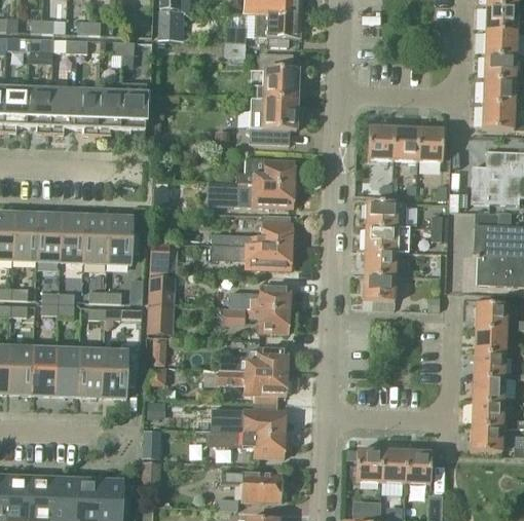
[(268,13),(301,15),(301,0),(256,0),(256,3),(268,3),(268,13)]
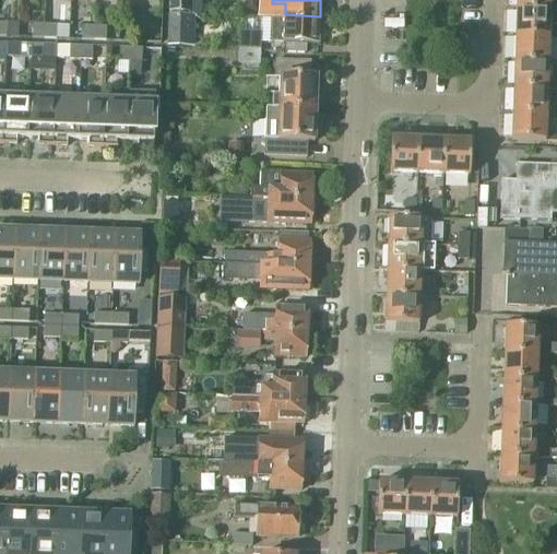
[(550,33),(550,7),(518,4),(517,32),(550,33)]
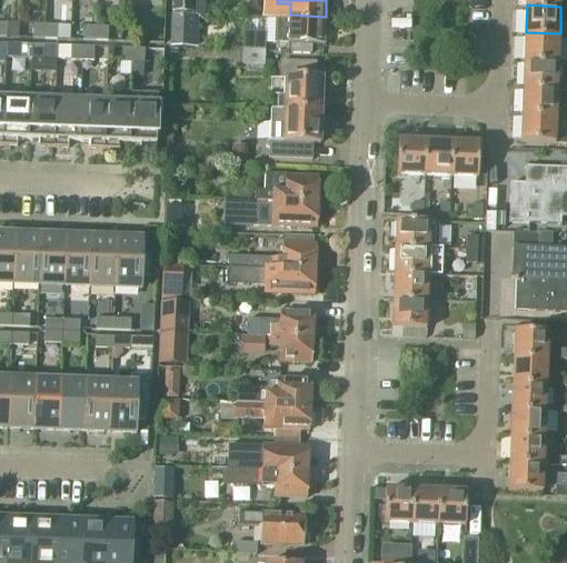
[(173,29),(172,42),(192,43),(194,30),(194,12),(173,12),(173,29)]
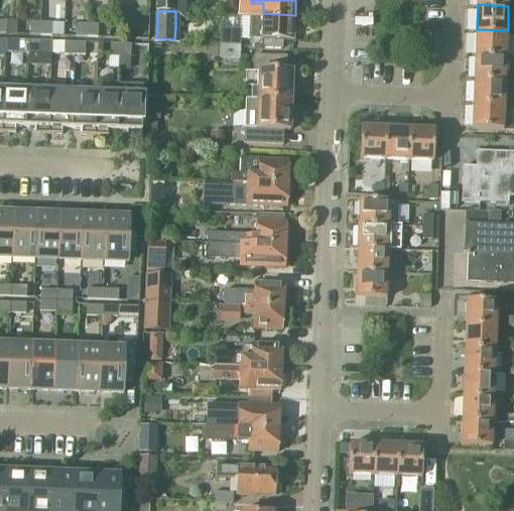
[(294,37),(295,15),(263,13),(242,13),(242,26),(243,26),(242,35),(294,37)]
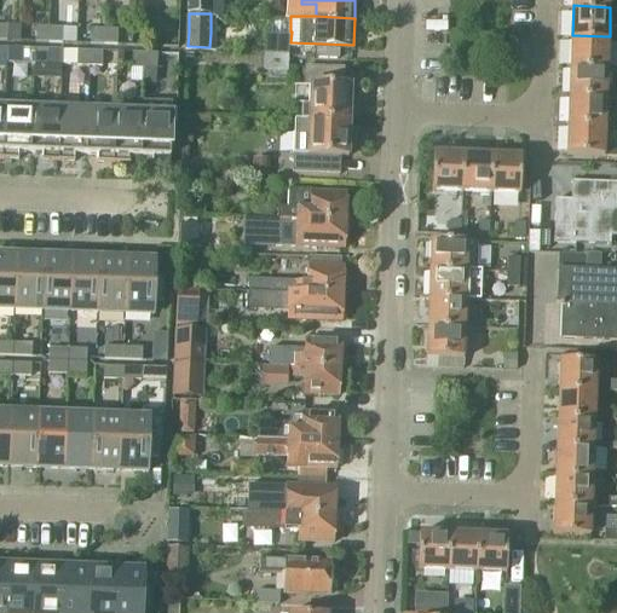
[(50,38),(51,22),(38,22),(38,38),(50,38)]
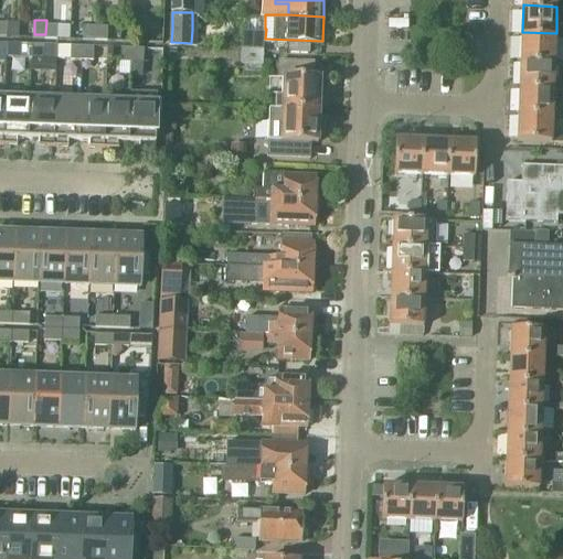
[(46,20),(45,34),(57,34),(59,21),(46,20)]
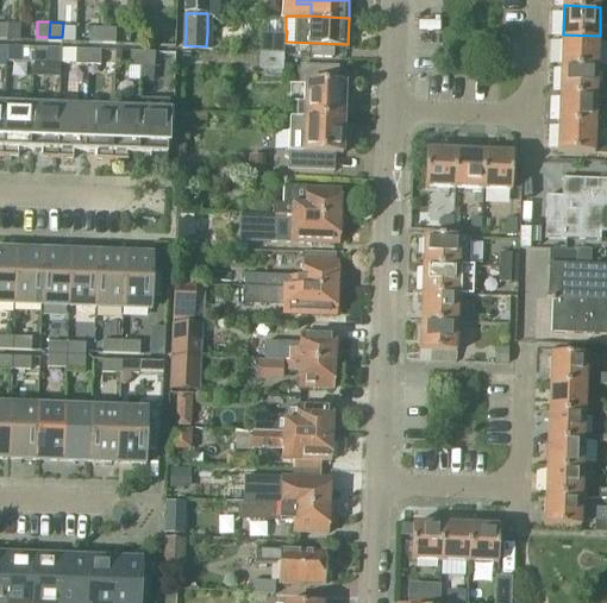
[(104,39),(104,24),(91,24),(91,38),(104,39)]
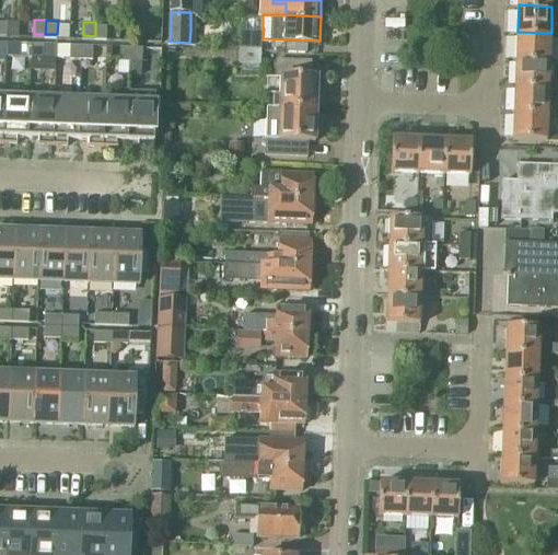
[(95,36),(107,36),(107,22),(95,22),(95,36)]
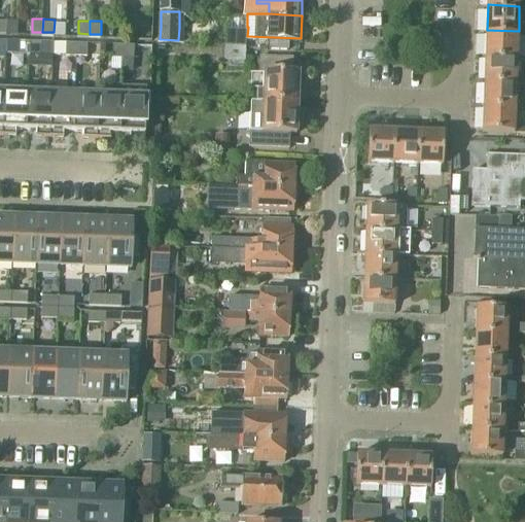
[(248,27),(247,27),(229,26),(228,43),(247,43),(247,36),(248,27)]
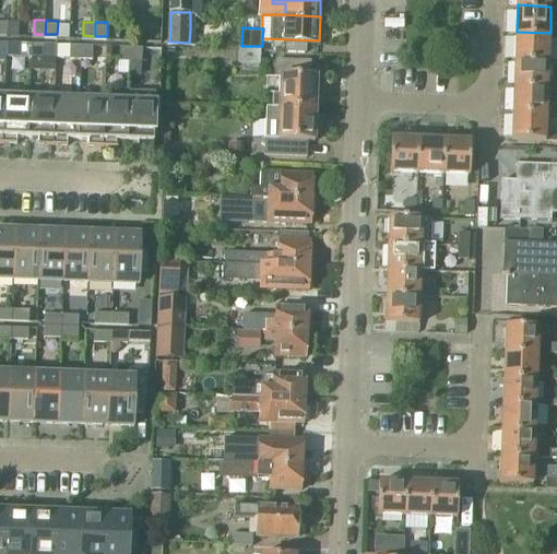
[(549,59),(550,33),(517,32),(516,58),(549,59)]
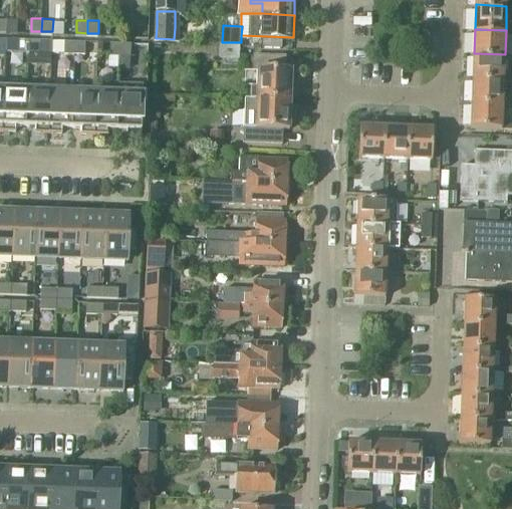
[(29,49),(30,36),(19,36),(19,49),(29,49)]
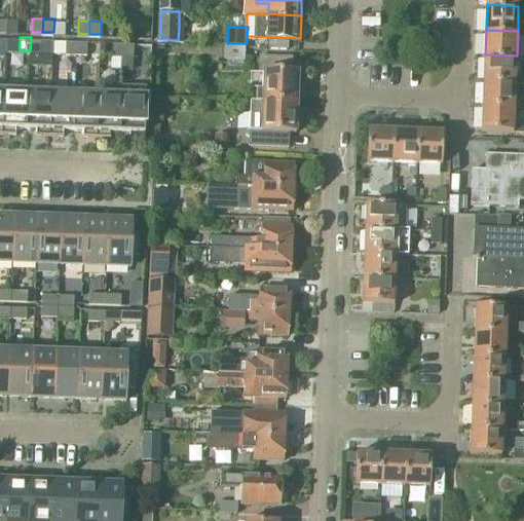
[(41,51),(41,38),(31,37),(30,50),(41,51)]
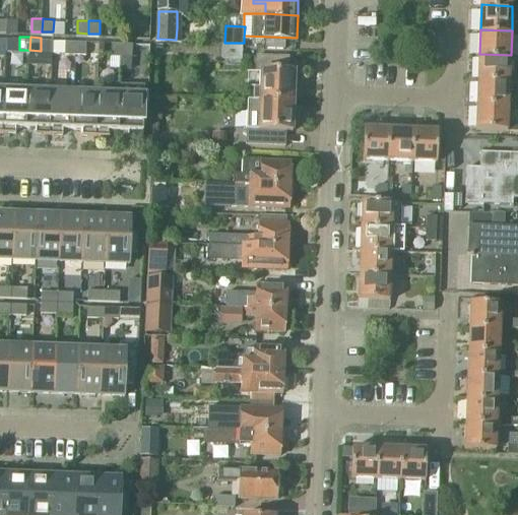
[(76,52),(76,39),(66,39),(65,51),(76,52)]
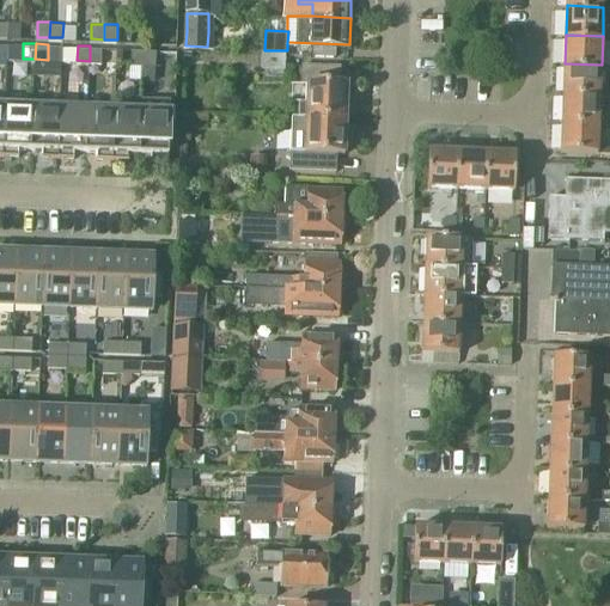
[(102,61),(103,47),(90,46),(90,61),(102,61)]
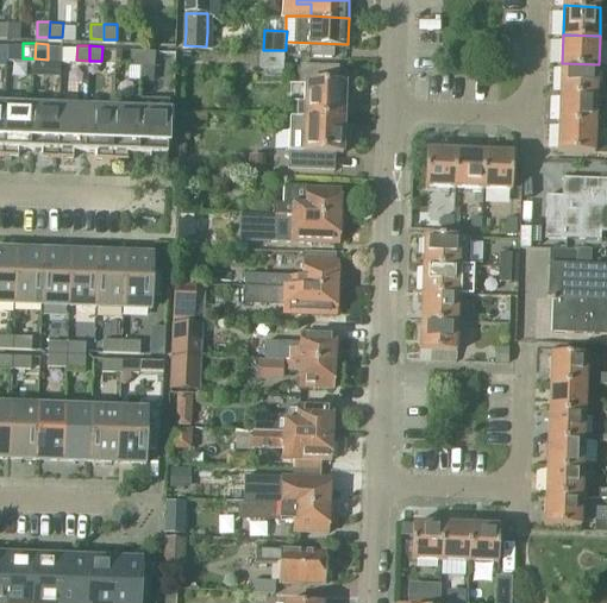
[(144,63),(144,48),(132,46),(131,62),(144,63)]
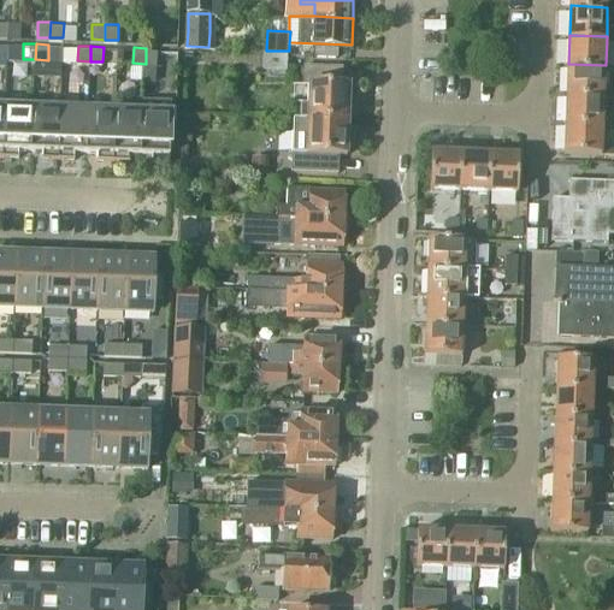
[(158,48),(153,48),(146,48),(146,64),(158,64),(158,48)]
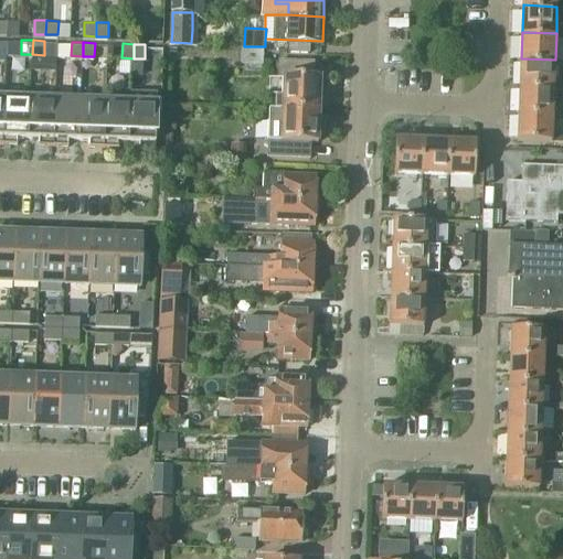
[(264,56),(265,46),(244,46),(243,55),(264,56)]
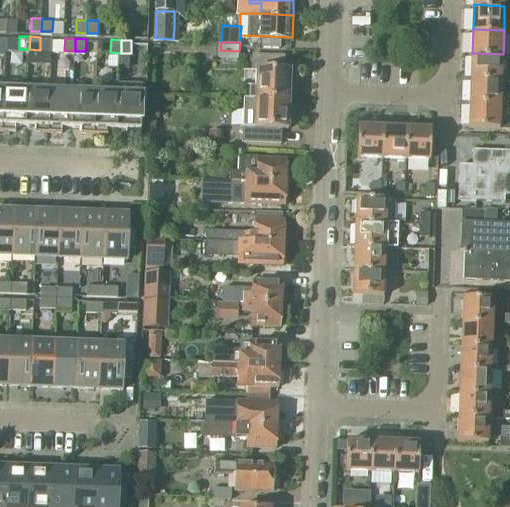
[(251,95),(290,97),(291,67),(285,67),(285,52),(253,51),(253,66),(258,66),(257,83),(251,83),(251,95)]
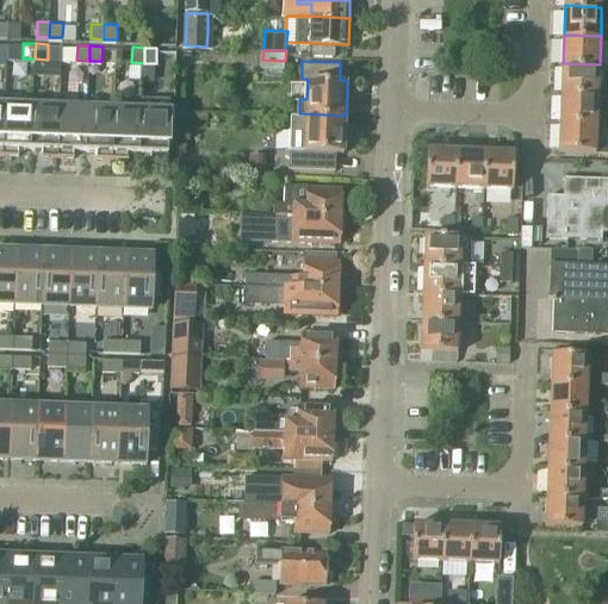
[(599,92),(600,64),(563,63),(562,91),(599,92)]
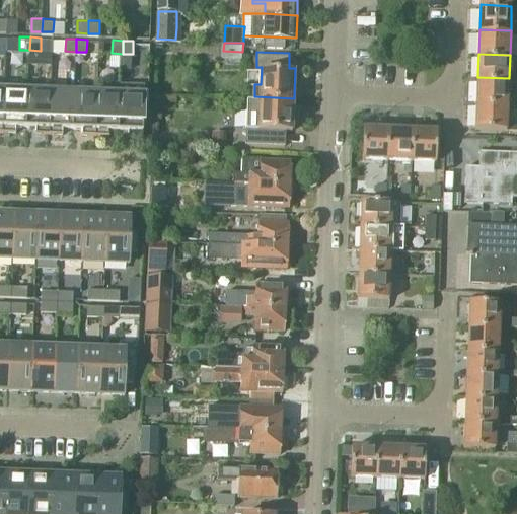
[(508,102),(509,78),(477,77),(476,101),(508,102)]
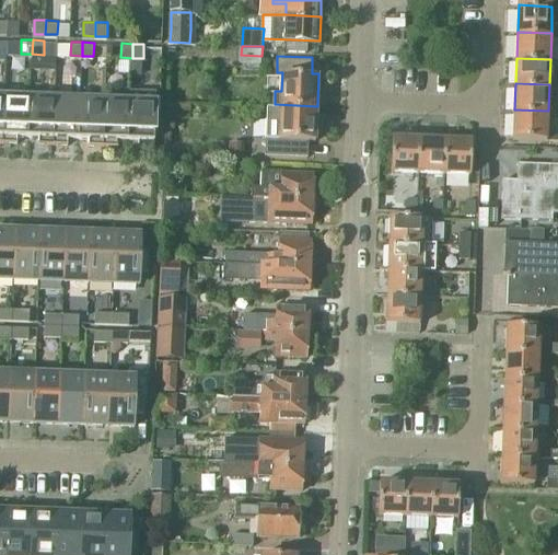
[(130,97),(129,137),(139,138),(138,145),(154,146),(157,88),(131,87),(130,97)]
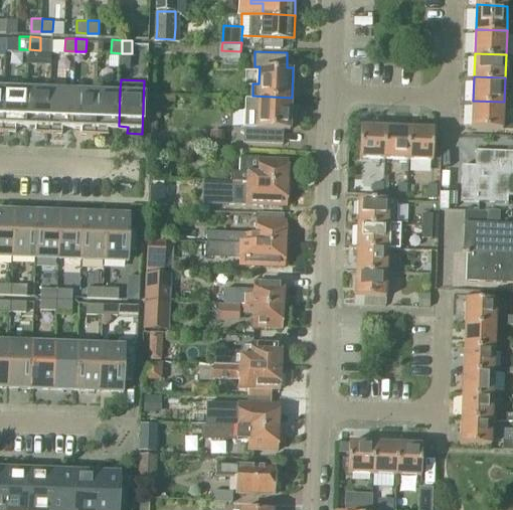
[(26,123),(28,87),(5,86),(3,128),(17,129),(17,123),(26,123)]
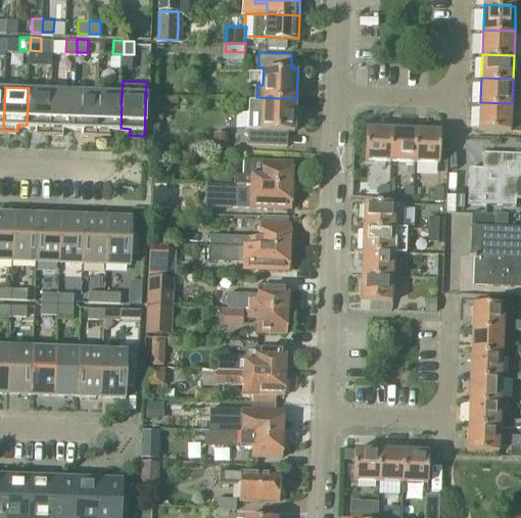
[(50,132),(52,89),(29,88),(27,125),(37,125),(36,132),(50,132)]
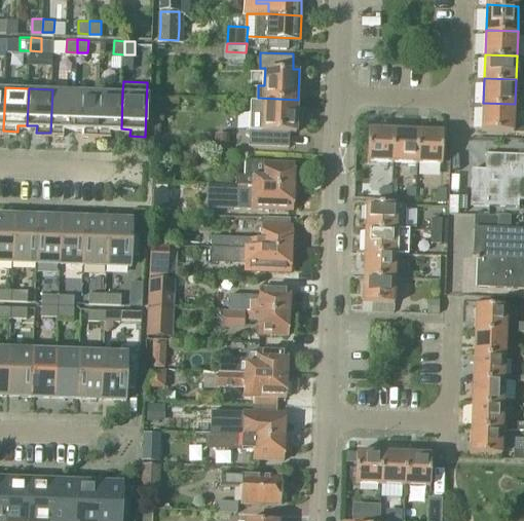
[(74,127),(76,90),(52,89),(50,133),(65,134),(65,126),(74,127)]
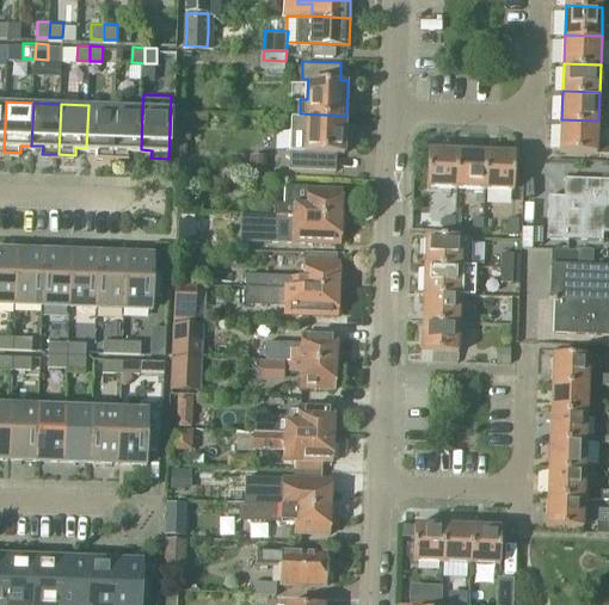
[(114,156),(115,106),(88,105),(86,148),(97,148),(97,155),(114,156)]
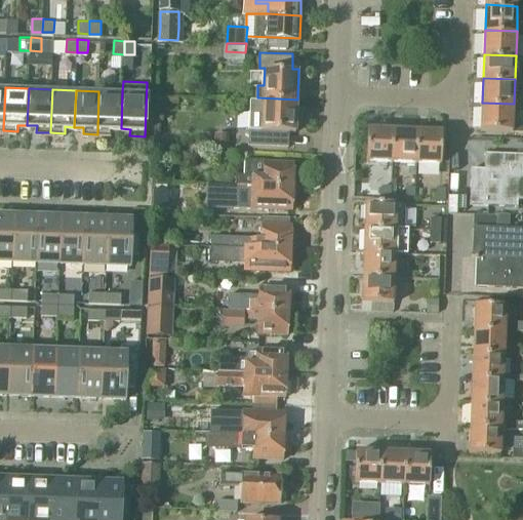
[(121,128),(122,91),(98,91),(97,134),(111,134),(112,128),(121,128)]
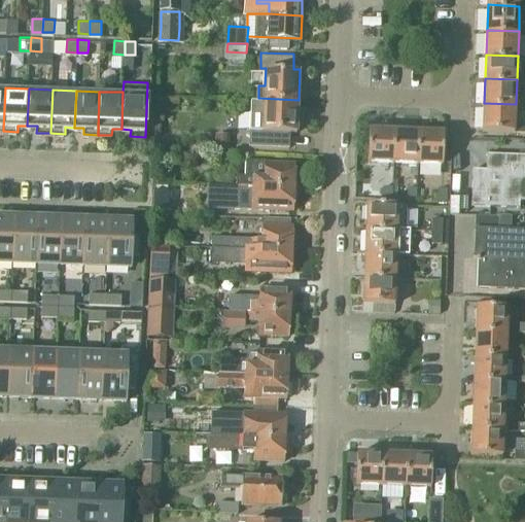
[(252,98),(251,142),(257,142),(290,144),(290,129),(298,130),(299,100),(258,98),(252,98)]
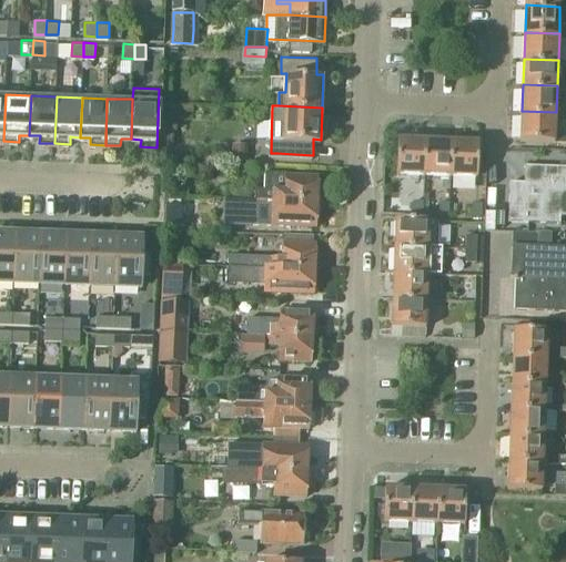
[(555,139),(556,112),(522,111),(521,138),(555,139)]
